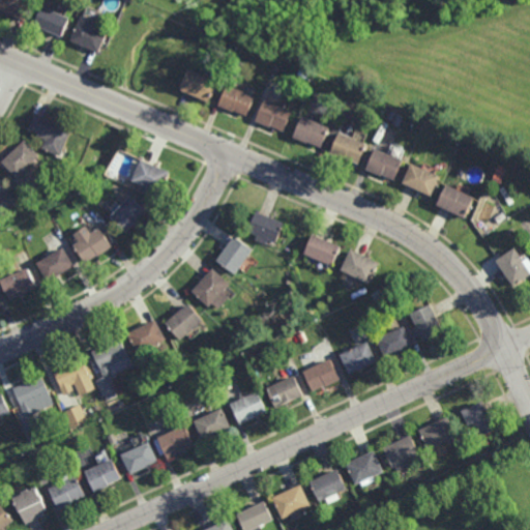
[(35,0),(26,21),(0,9),(0,0),(35,0)]
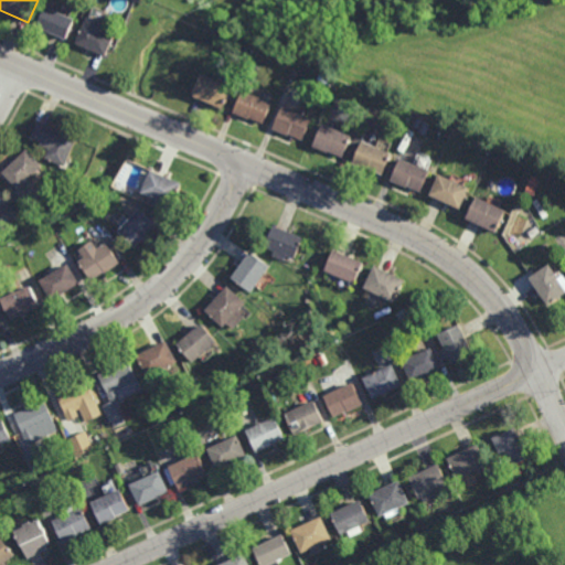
[(66,39),(36,27),(44,6),(74,19),(66,39)]
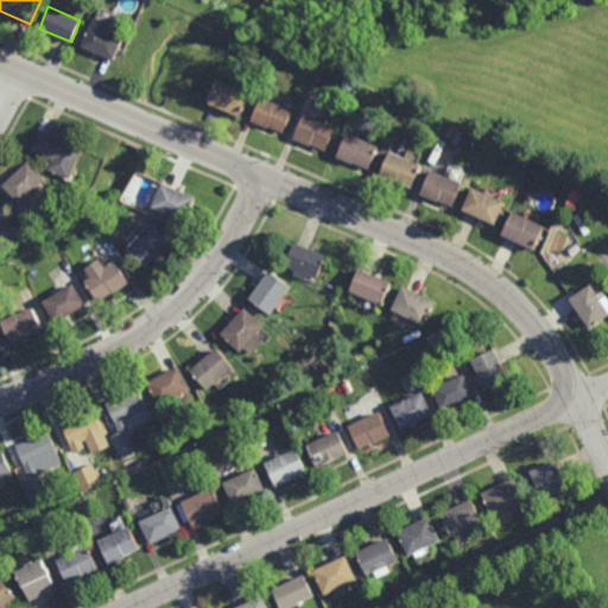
[(124,38),(114,61),(81,46),(90,24),(124,38)]
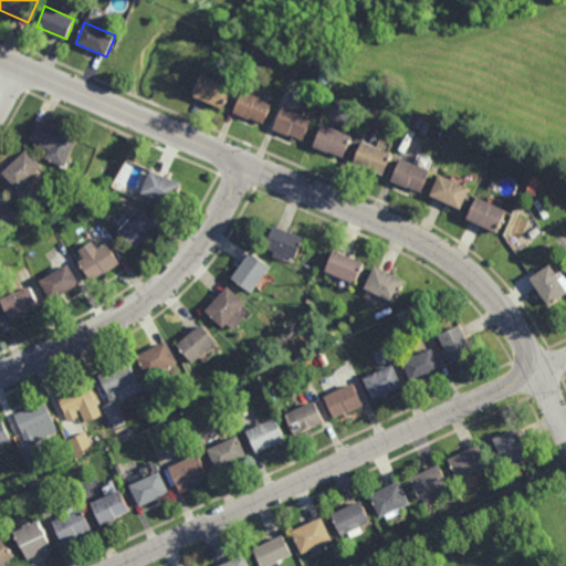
[(251,86),(241,81),(248,66),(258,72),(251,86)]
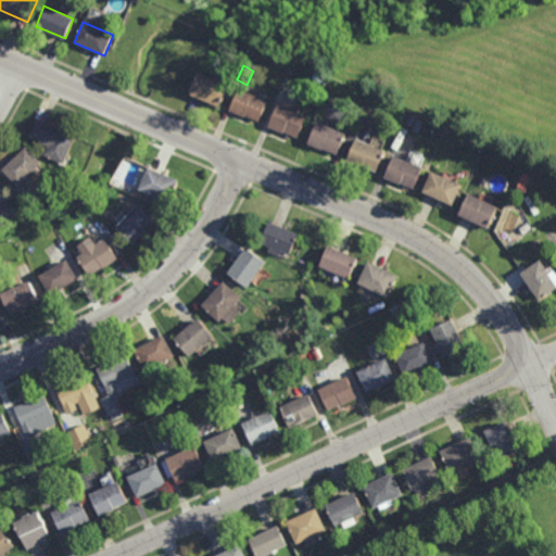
[(219,108),(188,95),(198,72),(229,85),(219,108)]
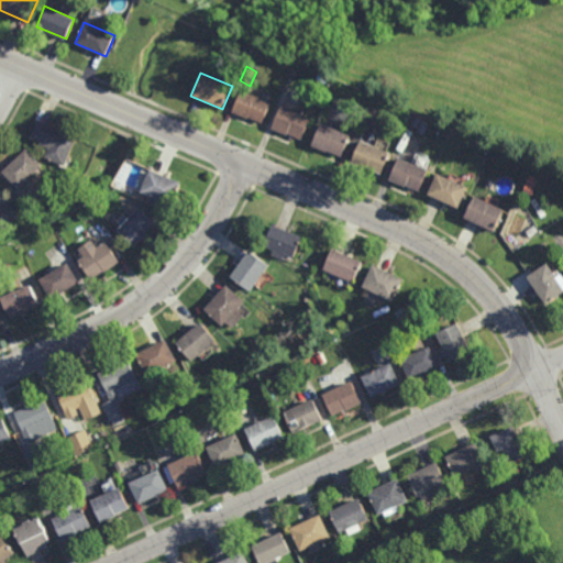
[(262,123),(249,118),(247,119),(232,112),(242,90),(271,102),(262,123)]
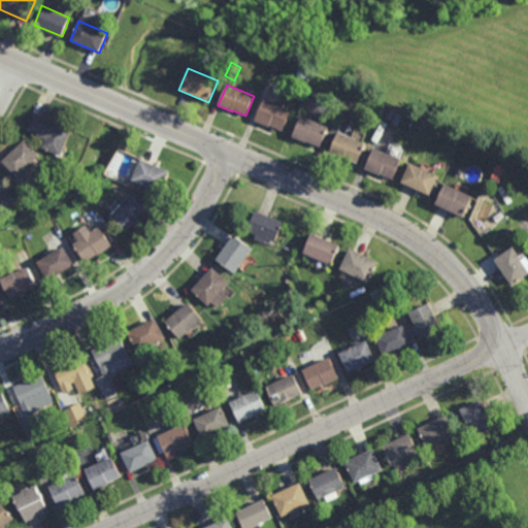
[(283,131),(269,126),(269,127),(255,121),(264,99),(291,111),(283,131)]
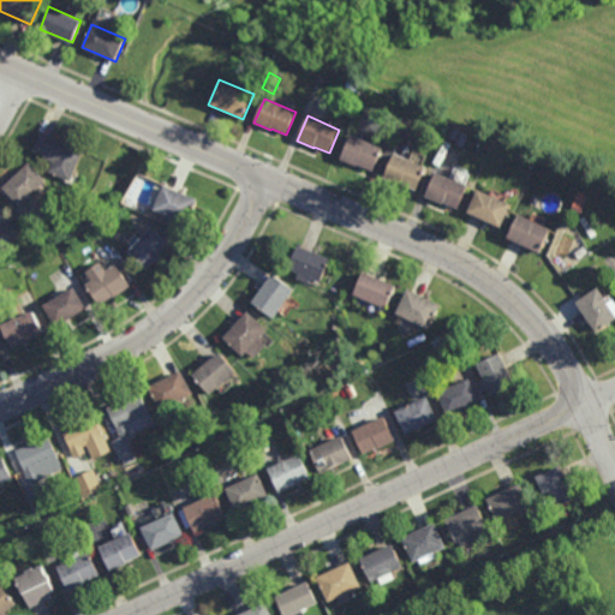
[(455,141),(448,137),(452,129),(459,131),(455,141)]
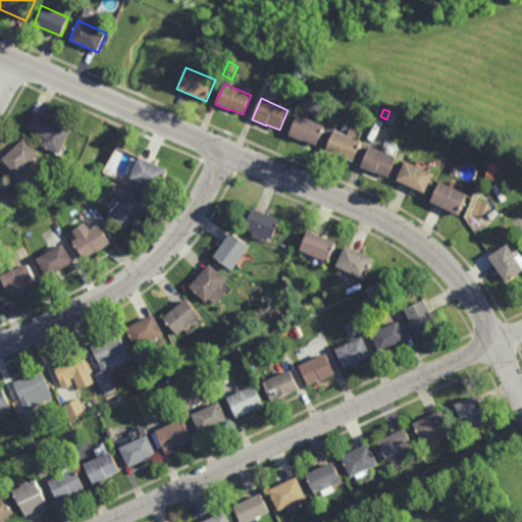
[(44,116),(44,115),(70,127),(59,153),(48,147),(47,148),(42,146),(45,138),(36,134),(37,131),(29,126),(35,112),(44,116)]
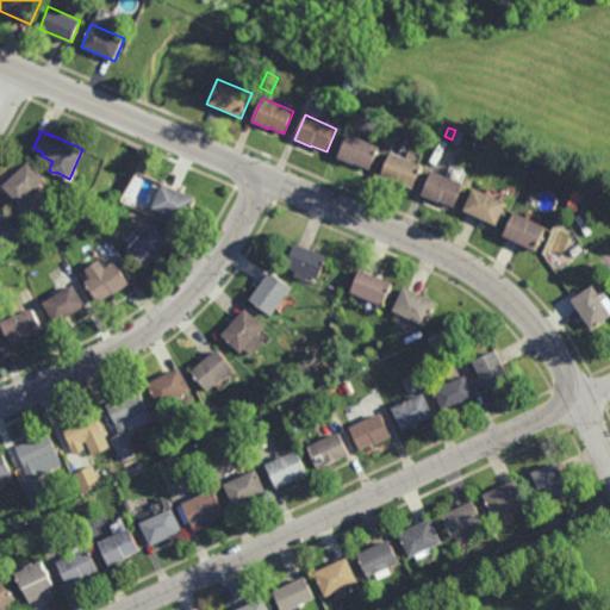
[(369,168),(356,162),(354,167),(337,159),(348,135),(379,148),(369,168)]
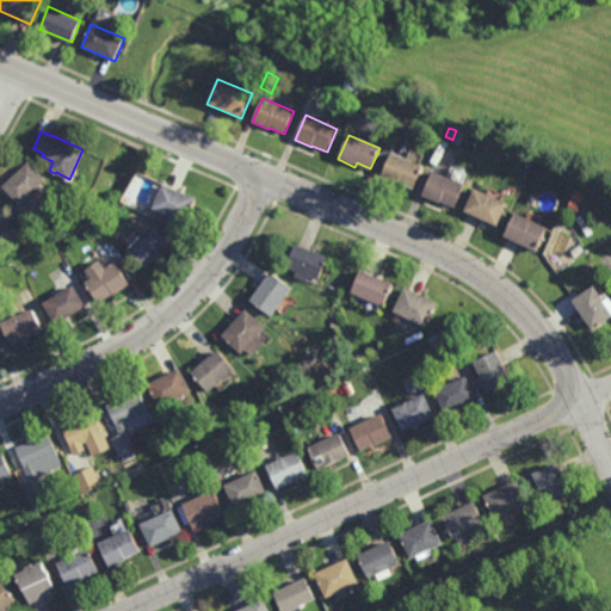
[(420,173),(419,173),(413,186),(397,179),(396,180),(382,173),(390,153),(423,167),(420,173)]
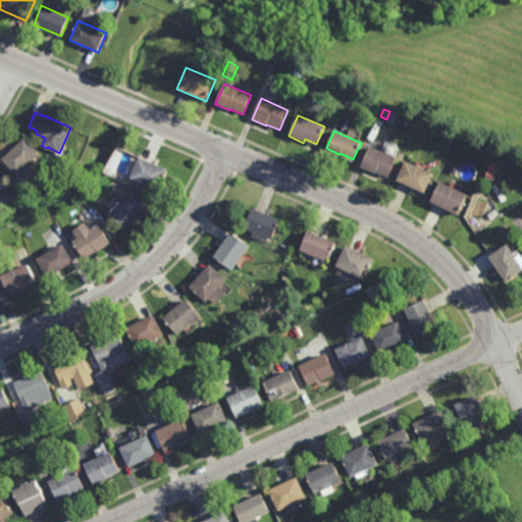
[(18,173),(16,172),(15,172),(5,161),(6,160),(3,157),(24,138),(38,152),(24,165),(24,167),(20,170),(18,173)]
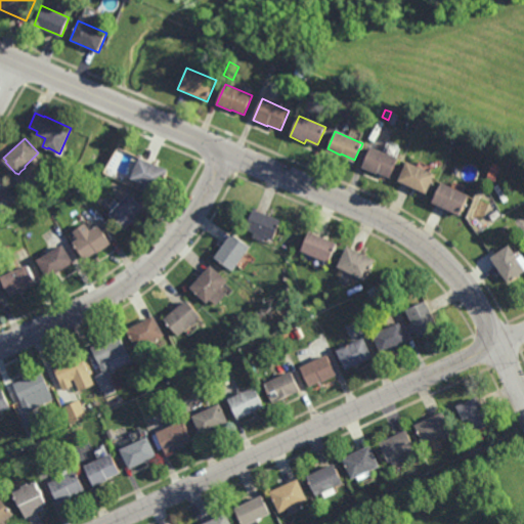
[(386,149),(388,144),(395,147),(393,154),(397,156),(389,175),(377,170),(376,171),(360,165),(368,145),(370,146),(372,144),(386,149)]
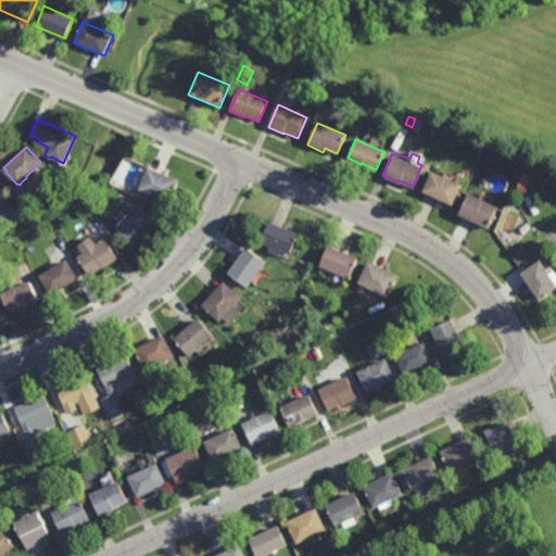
[(169,200),(167,199),(164,206),(149,200),(152,193),(138,187),(148,165),(178,178),(169,200)]
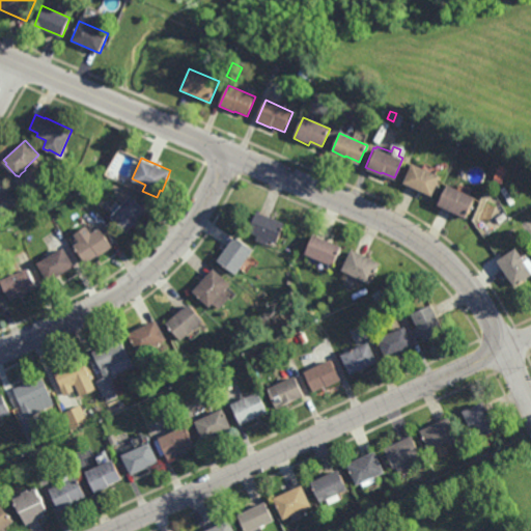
[(431,193),(402,179),(412,160),(441,173),(431,193)]
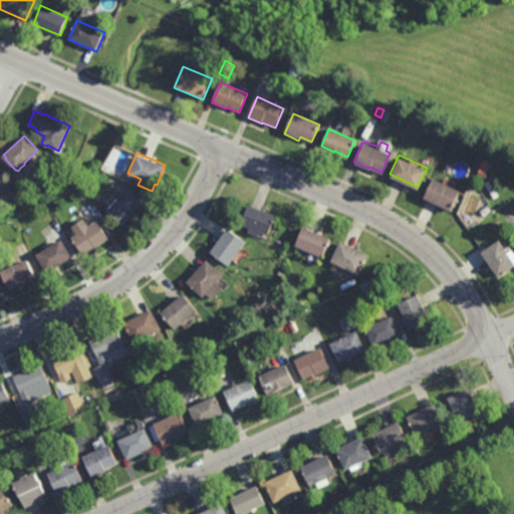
[(489,168),(480,165),(483,158),(491,161),(489,168)]
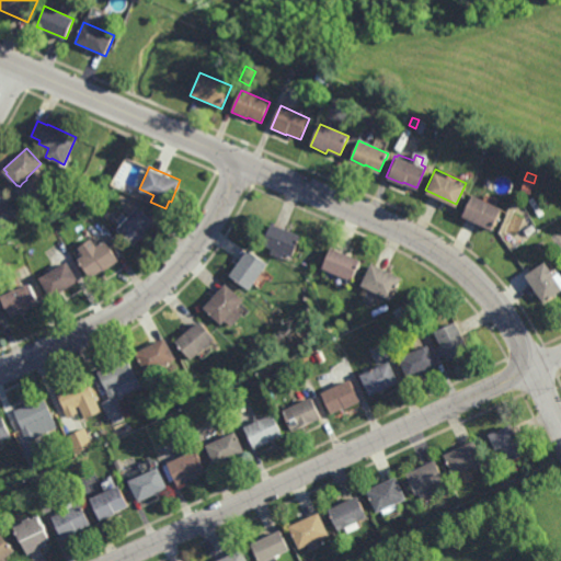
[(529,192),(521,189),(524,180),(534,183),(529,192)]
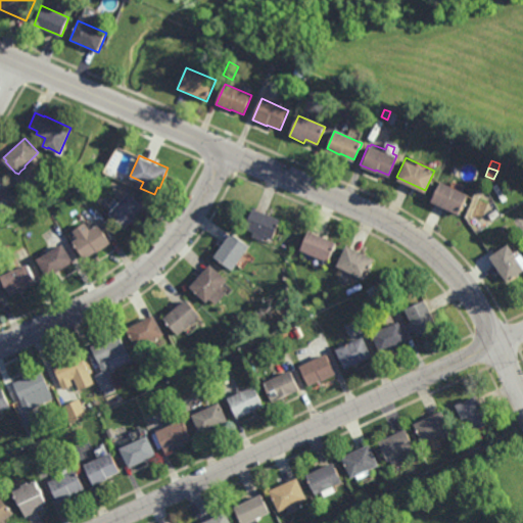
[(450,184),(454,179),(464,184),(461,189),(468,192),(462,204),(463,204),(462,208),(460,207),(458,212),(430,199),(440,179),(450,184)]
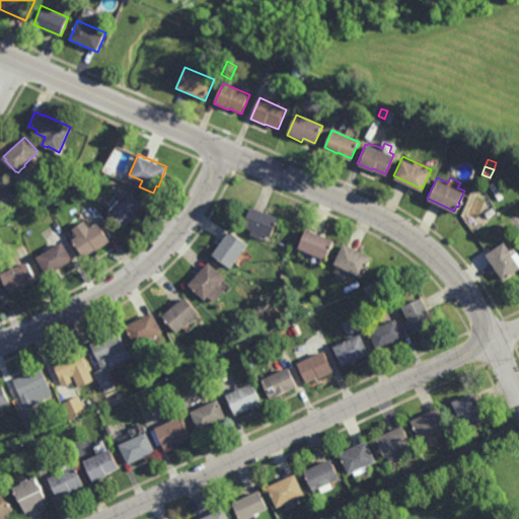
[(134,216),(132,215),(123,225),(106,211),(127,190),(144,205),(134,216)]
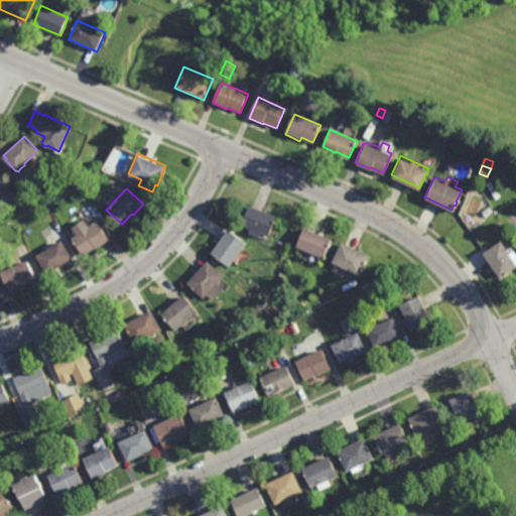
[(268,235),(261,231),(259,236),(249,231),(250,227),(241,224),(249,204),(276,216),(268,235)]
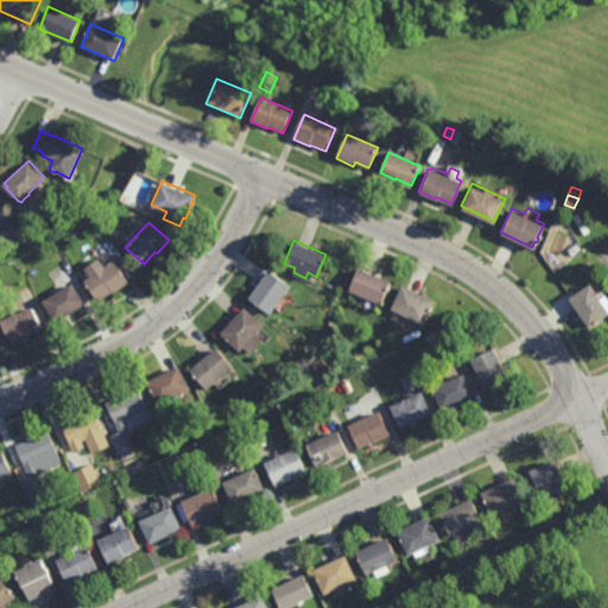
[(103,265),(112,259),(127,280),(112,291),(111,290),(96,299),(82,279),(89,274),(83,266),(97,257),(103,265)]
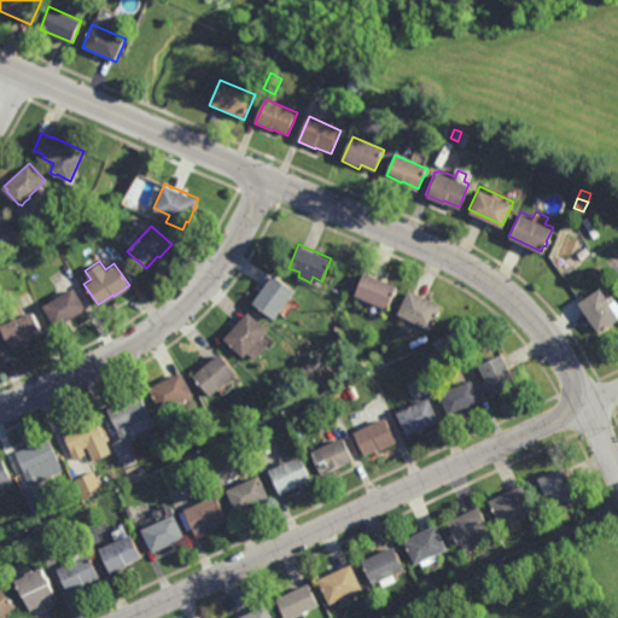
[(596,278),(590,268),(598,264),(602,274),(596,278)]
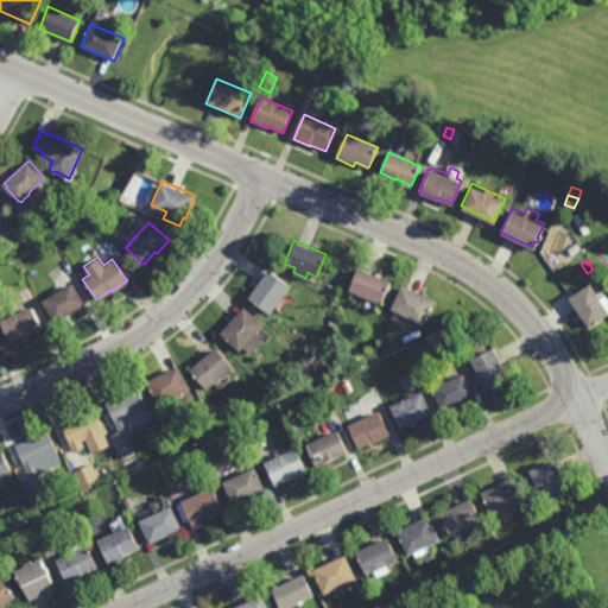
[(382,303),(349,289),(359,266),(392,280),(382,303)]
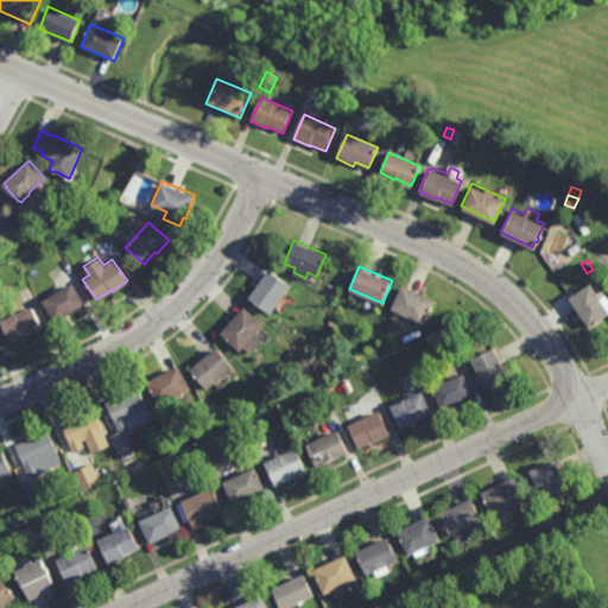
[(270,312),(247,297),(268,268),(290,284),(270,312)]
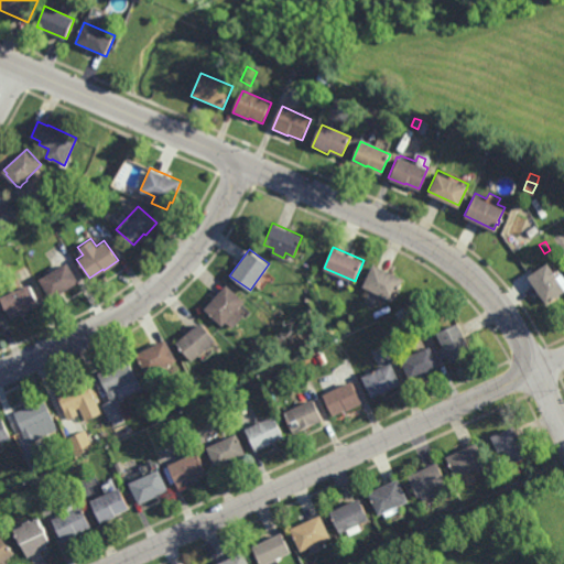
[(50,299),(38,278),(65,261),(77,282),(50,299)]
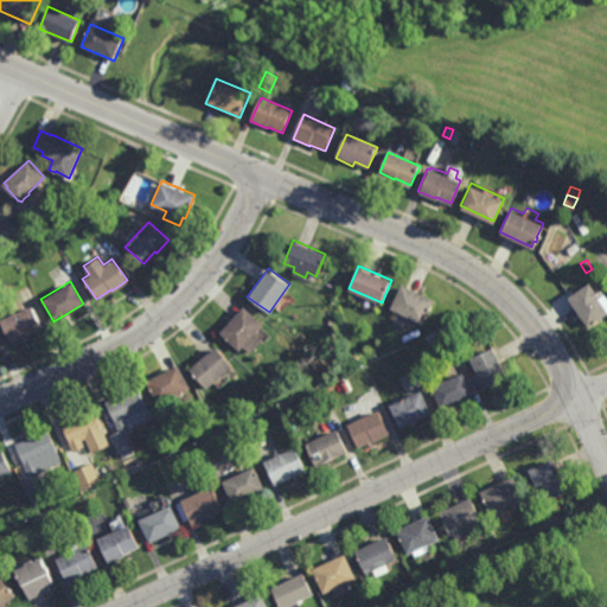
[(606,312),(588,326),(567,295),(589,281),(606,307),(606,312)]
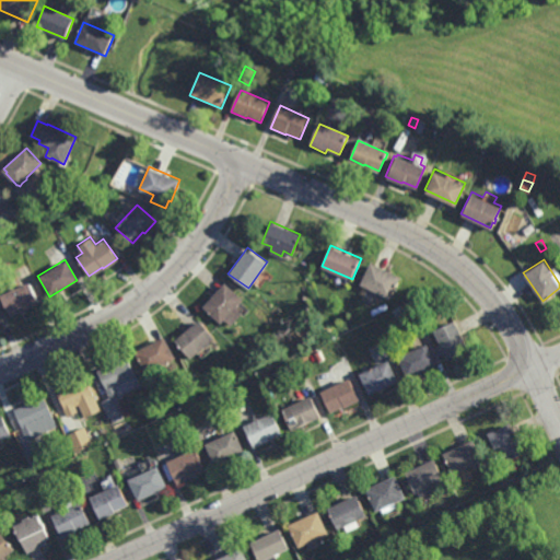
[(389,296),(361,283),(371,261),(399,276),(389,296)]
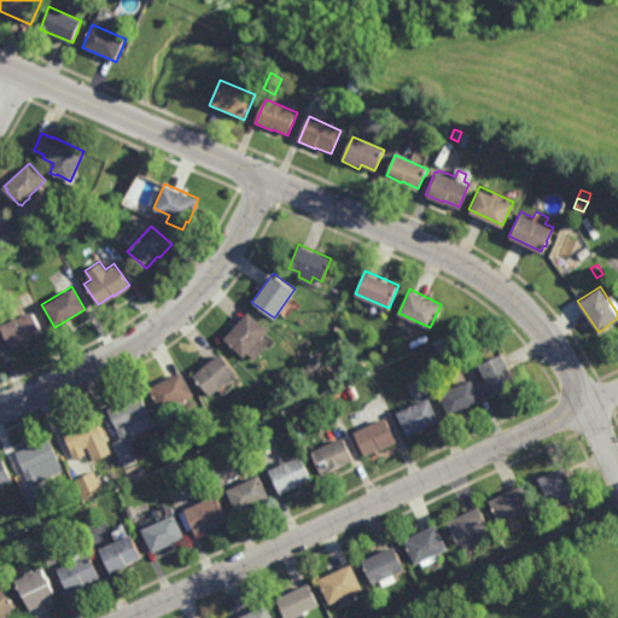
[(15,347),(5,324),(12,321),(11,319),(30,309),(41,333),(15,347)]
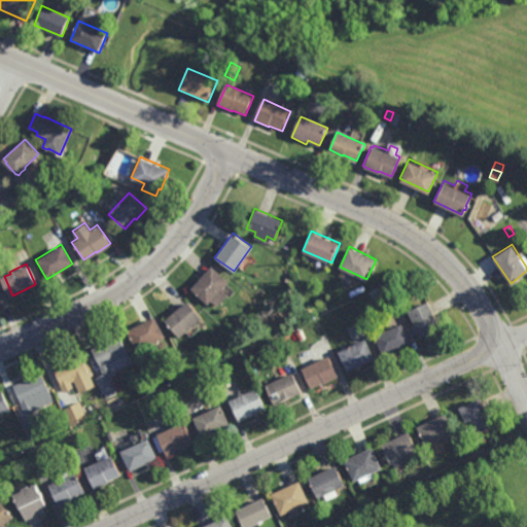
[(221,288),(227,293),(216,306),(210,301),(207,304),(189,287),(210,265),(227,281),(221,288)]
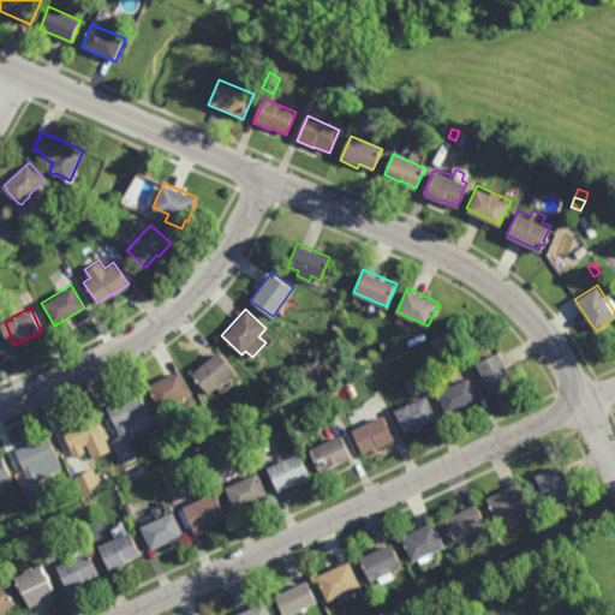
[(208,393),(191,372),(218,350),(234,370),(208,393)]
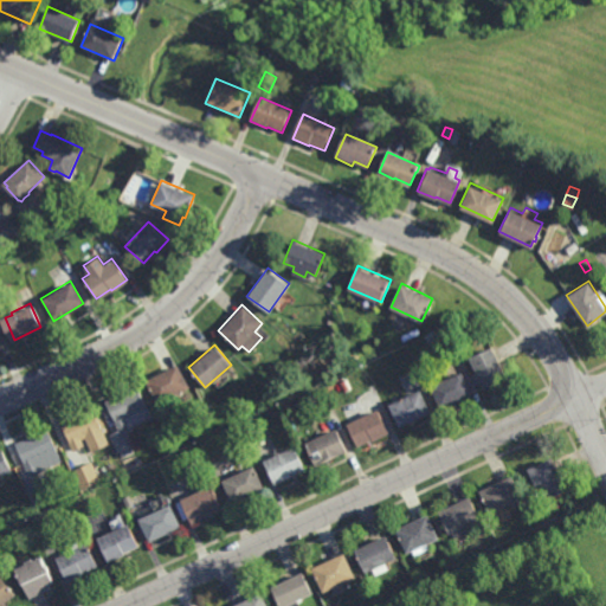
[(483,388),(469,356),(491,346),(505,378),(483,388)]
